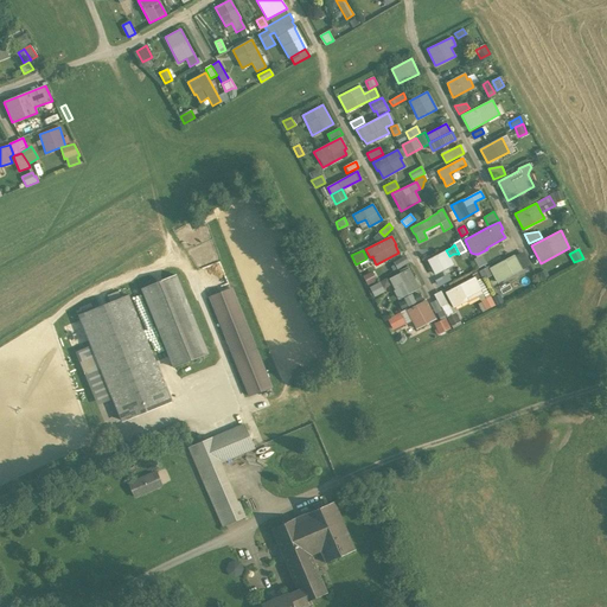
[(449,256),(446,250),(428,260),(435,274),(453,264),(449,256)]
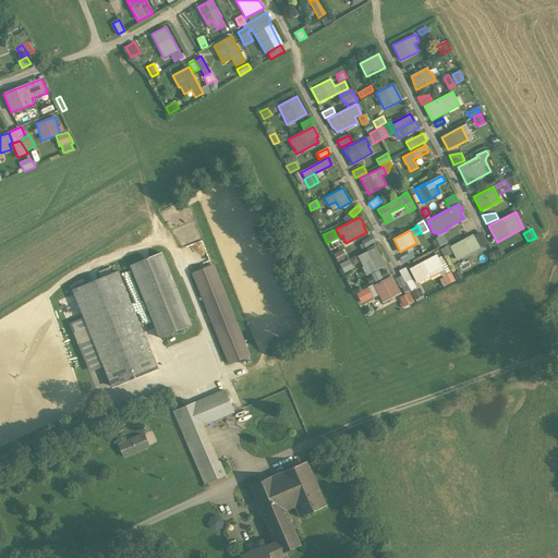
[(481,231),(473,235),(480,247),(487,243),(481,231)]
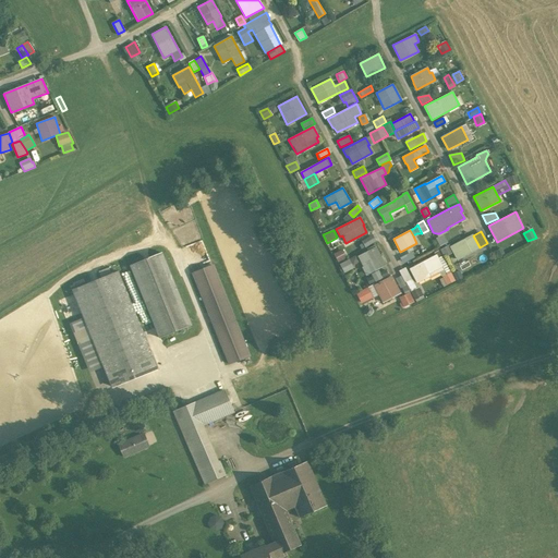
[(473,235),(472,234),(450,246),(457,259),(480,247),(473,235)]
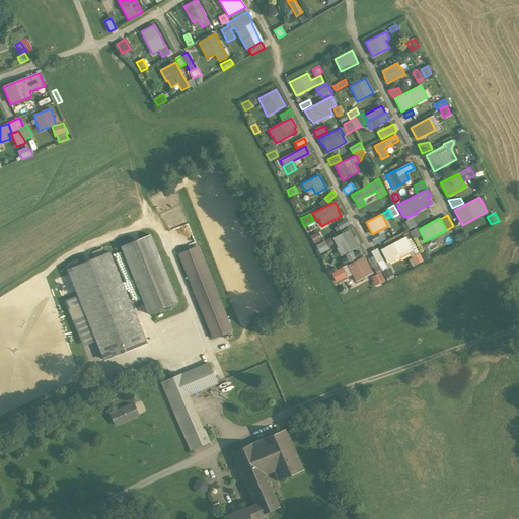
[(349,224),(346,219),(338,224),(340,229),(349,224)]
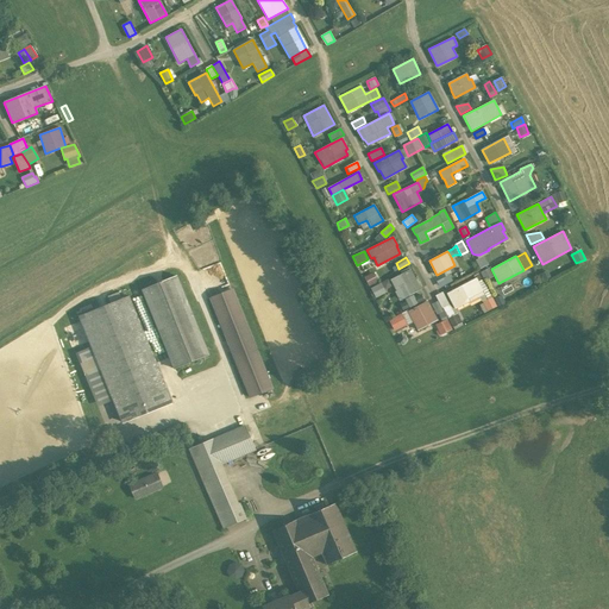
[(488,264),(483,257),(475,261),(479,269),(488,264)]
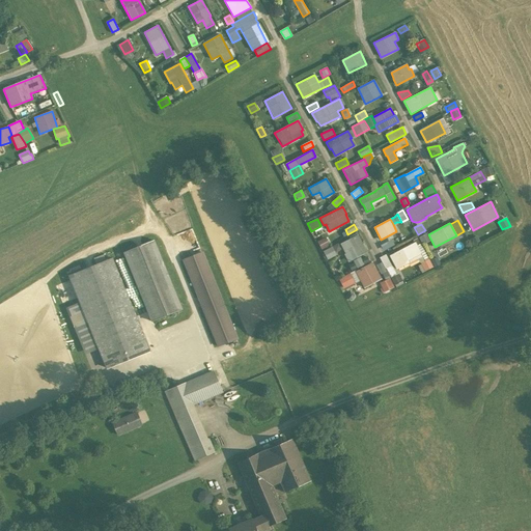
[(430,241),(426,233),(419,238),(423,244),(430,241)]
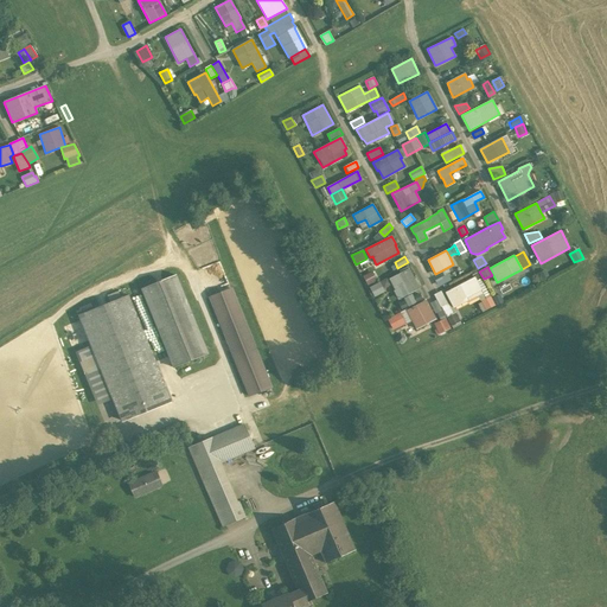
[(419,288),(409,268),(388,279),(398,299),(419,288)]
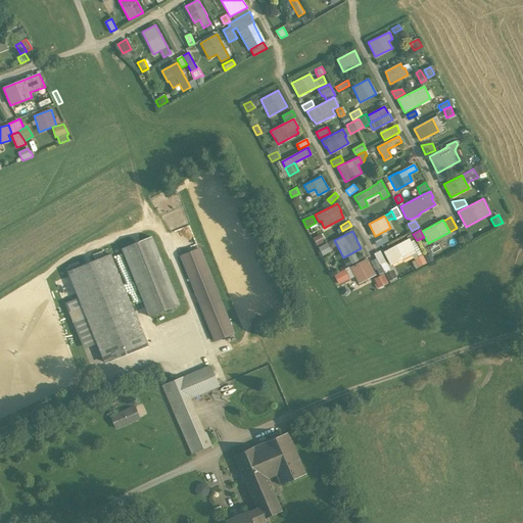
[(472,238),(470,233),(462,236),(465,242),(472,238)]
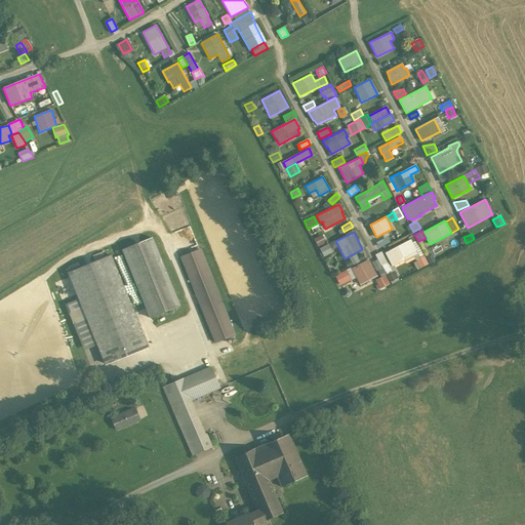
[(325,242),(322,236),(315,239),(318,246),(325,242)]
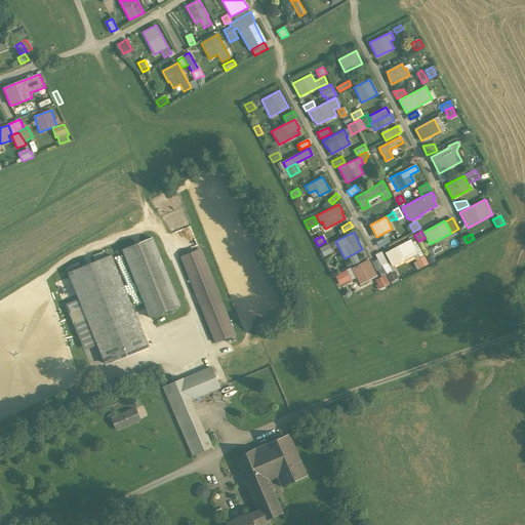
[(390,243),(387,237),(376,242),(379,248),(390,243)]
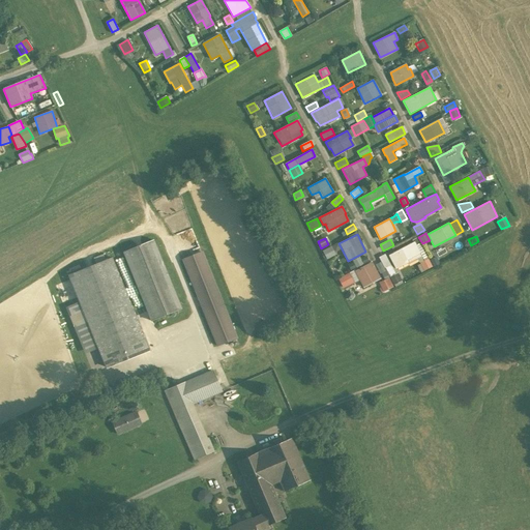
[(153,240),(123,253),(151,321),(181,308),(153,240)]
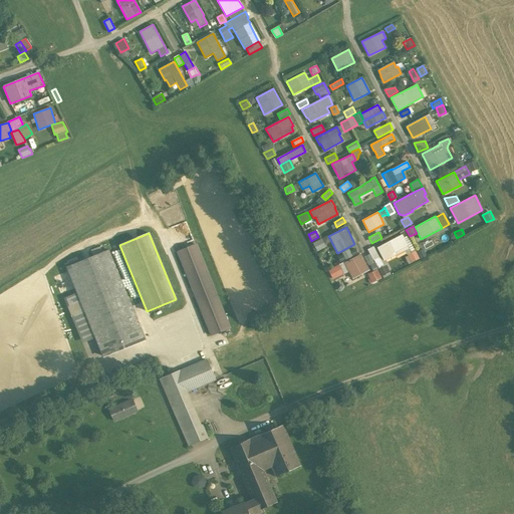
[(408,245),(402,235),(376,248),(383,261),(397,254),(396,252),(408,245)]
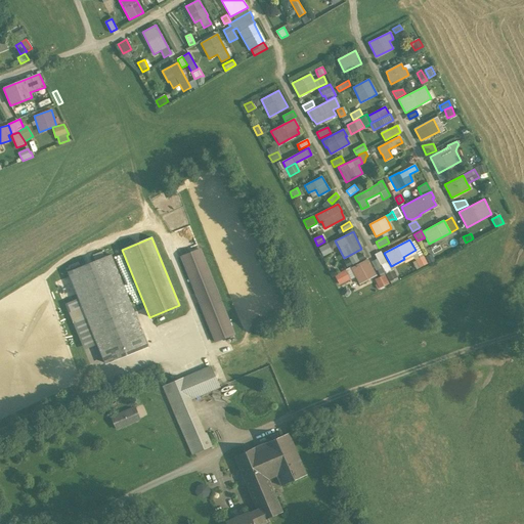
[(332,252),(328,245),(319,248),(323,256),(332,252)]
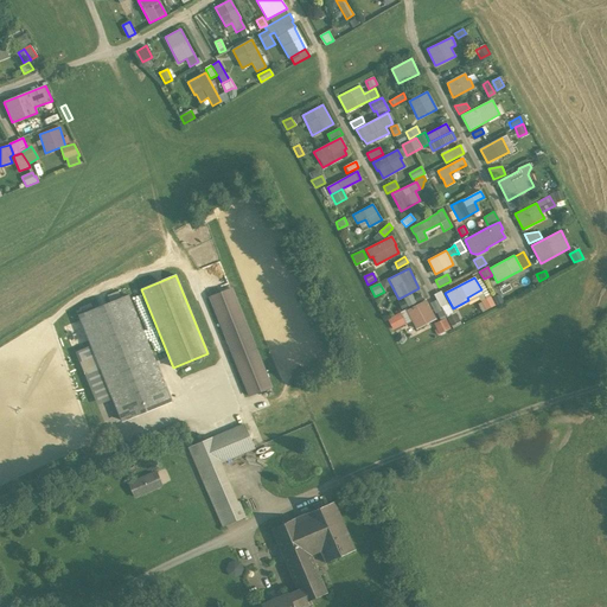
[(272,388),(231,288),(210,298),(249,396),(272,388)]
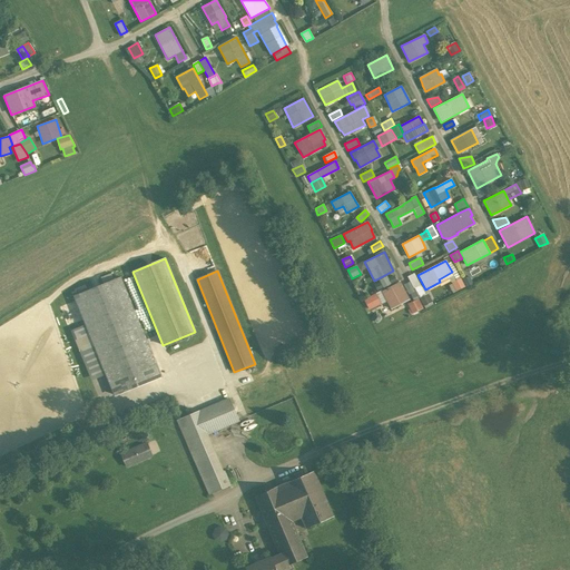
[(424,294),(414,274),(408,277),(419,297),(424,294)]
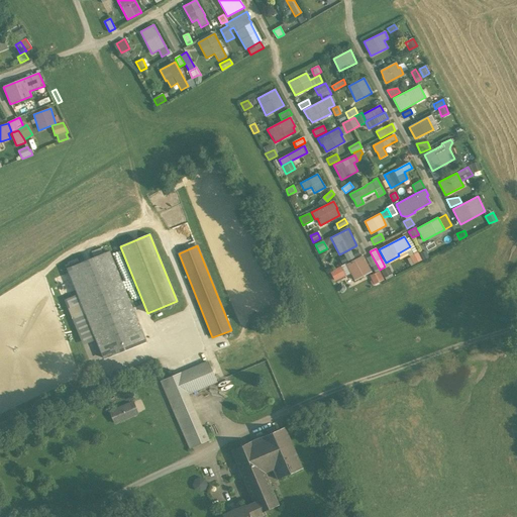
[(428,257),(425,250),(420,253),(423,261),(428,257)]
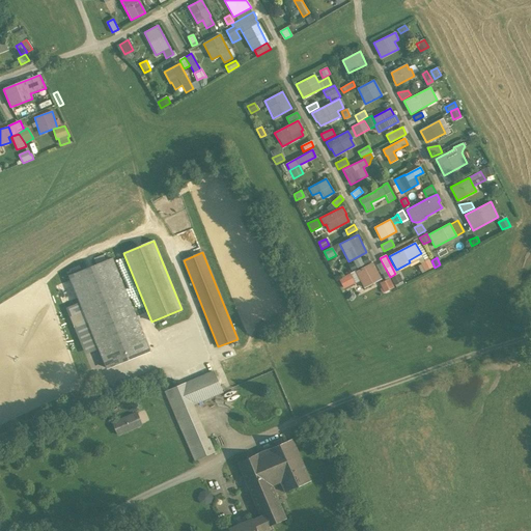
[(112,258),(68,276),(106,368),(149,350),(112,258)]
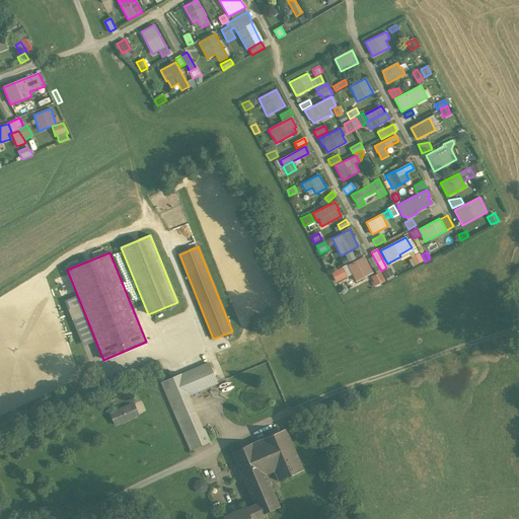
[(356,260),(352,252),(346,255),(350,263),(356,260)]
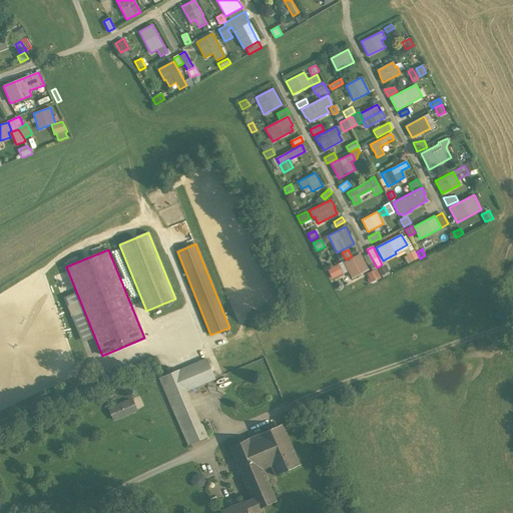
[(418,259),(414,250),(407,253),(410,262),(418,259)]
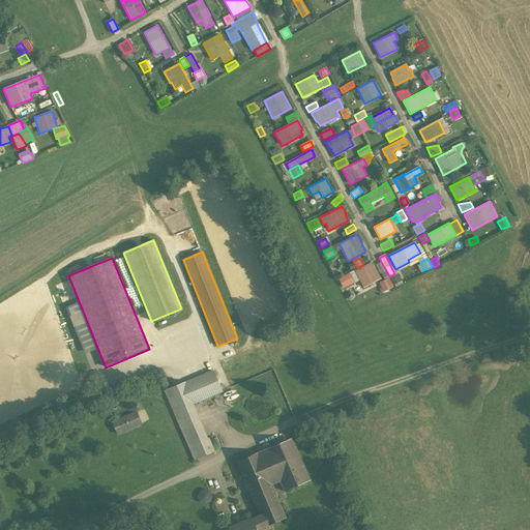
[(381,278),(372,262),(355,270),(363,288),(381,278)]
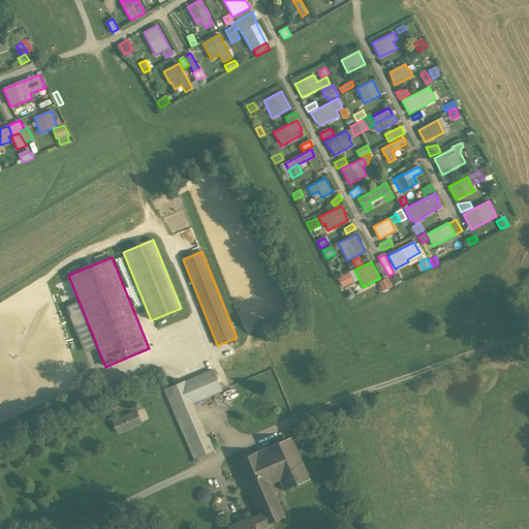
[(353,270),(348,273),(352,282),(359,279),(353,270)]
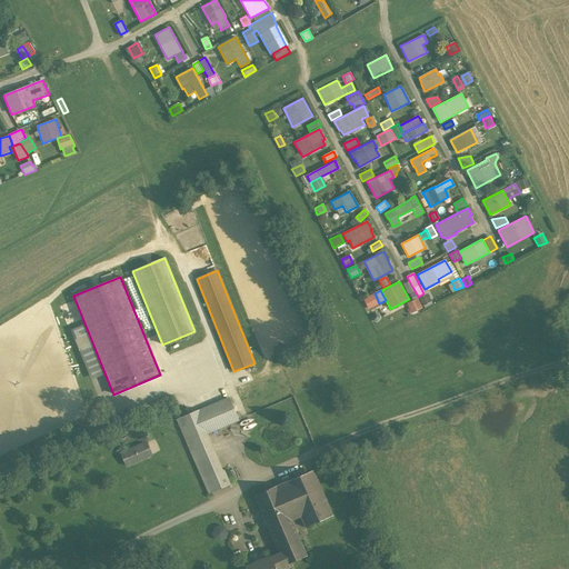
[(379,303),(375,293),(363,299),(368,309),(379,303)]
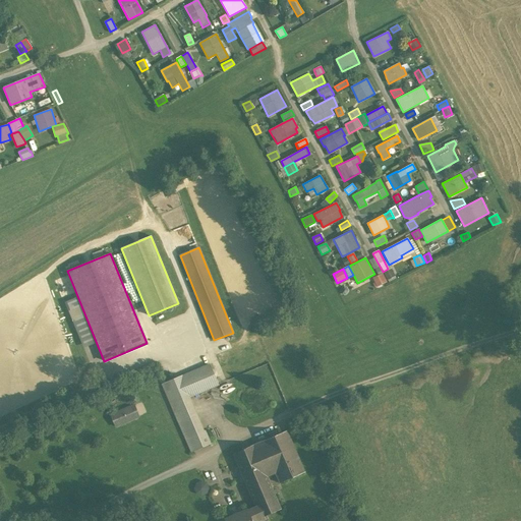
[(395,276),(391,269),(384,273),(387,280),(395,276)]
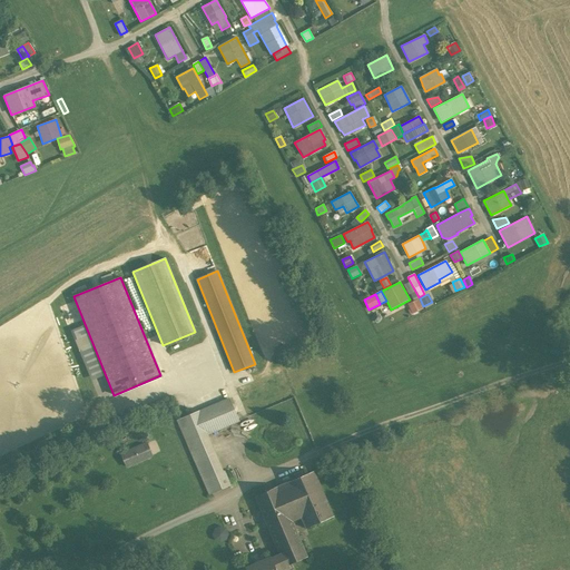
[(422,308),(418,300),(408,304),(413,313),(422,308)]
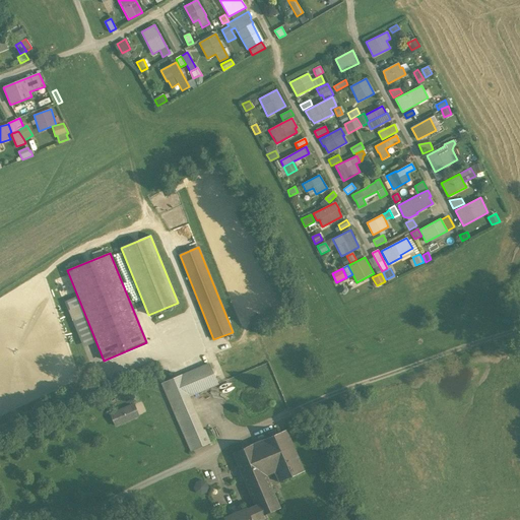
[(209,364),(163,384),(171,403),(188,396),(217,384),(209,364)]
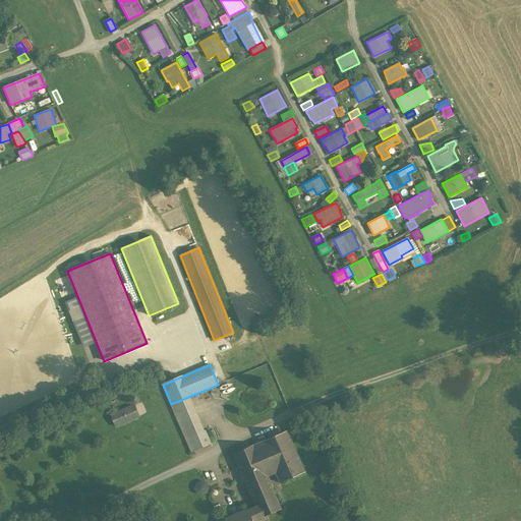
[(188,397),(171,404),(185,439),(203,431),(188,397)]
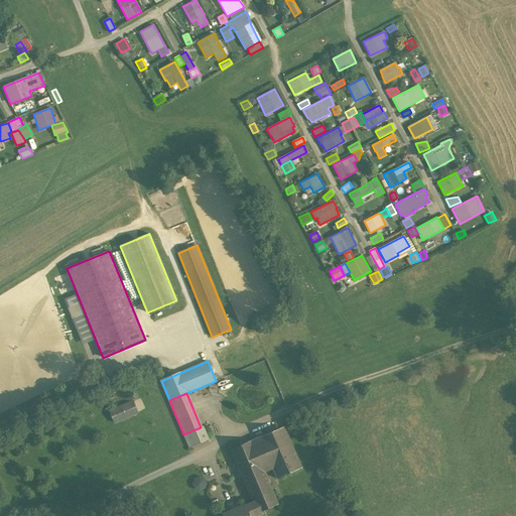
[(133,401),(110,410),(114,422),(137,413),(133,401)]
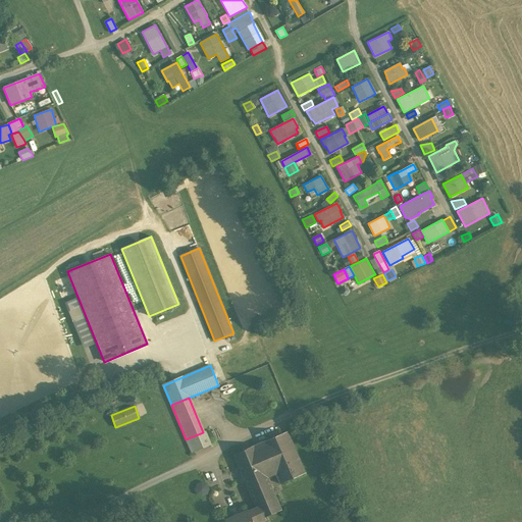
[(286,432),(233,455),(256,509),(261,519),(281,510),(272,487),(305,473),(294,448),(299,445),(293,430),(286,432)]
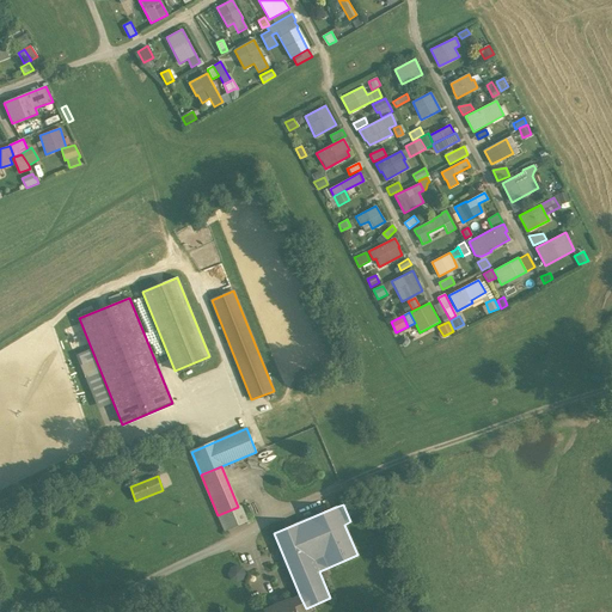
[(238,507),(218,515),(225,531),(246,521),(240,506),(238,507)]
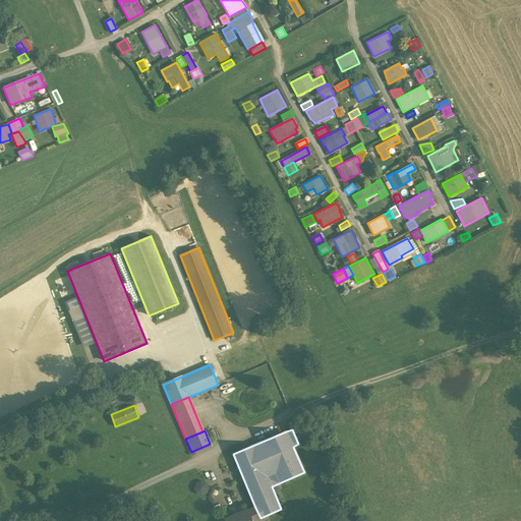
[(207,479),(194,481),(196,495),(209,493),(207,479)]
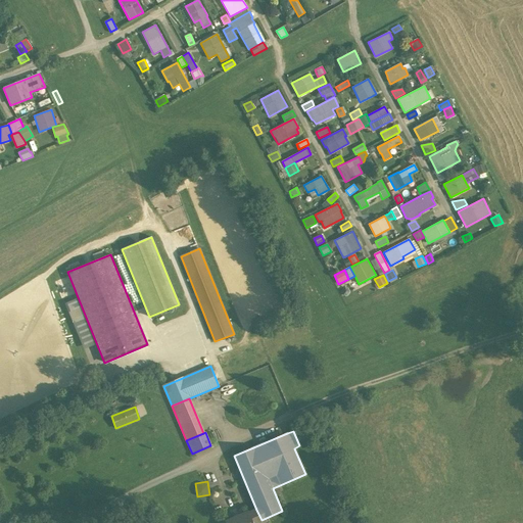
[(247,513),(226,521),(226,522),(256,522),(263,521),(262,520),(256,510),(248,513),(248,512),(247,513)]
